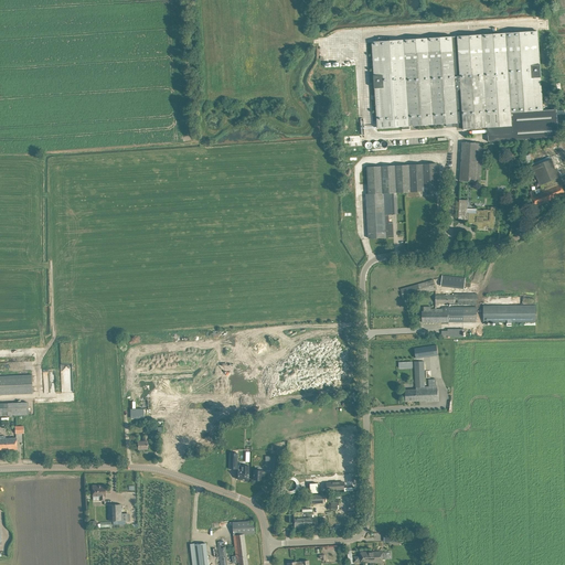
[(543,110),(539,32),(372,43),(377,128),(403,127),(403,129),(409,129),(409,126),(454,124),(454,127),(457,127),(457,124),(462,123),(464,129),(488,128),(488,137),(489,141),(558,137),(556,109),(543,110)]
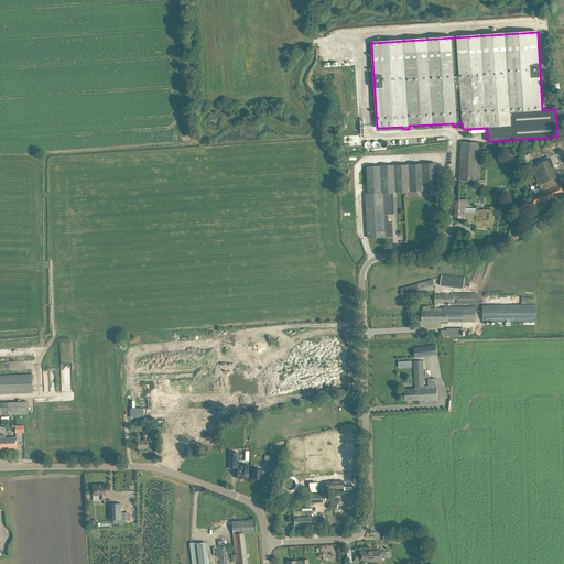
[(479,182),(481,143),(462,142),(459,181),(479,182)]
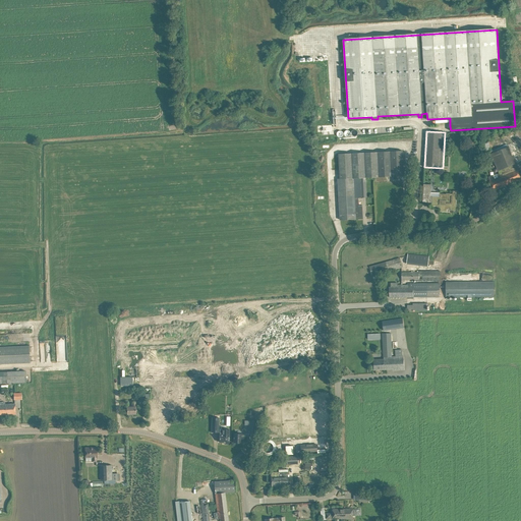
[(493,175),(488,177),(490,181),(489,181),(493,188),(494,190),(520,178),(520,177),(518,170),(508,147),(491,154),(490,154),(499,174),(493,176),(493,175)]
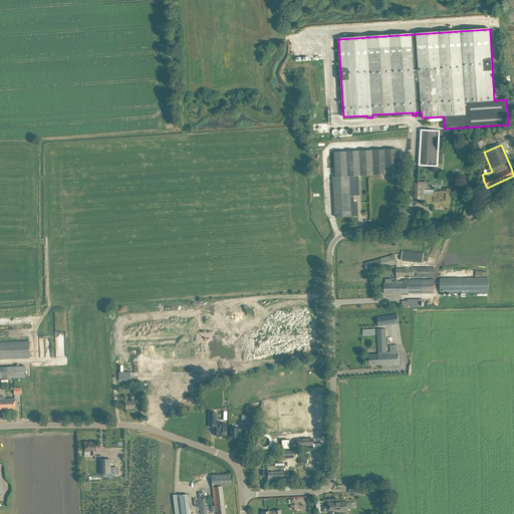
[(394,176),(394,174),(399,174),(399,170),(398,149),(334,152),(335,177),(333,177),(335,212),(335,217),(358,216),(357,203),(353,203),(353,196),(357,196),(357,191),(361,191),(360,176),(388,174),(388,176),(394,176)]
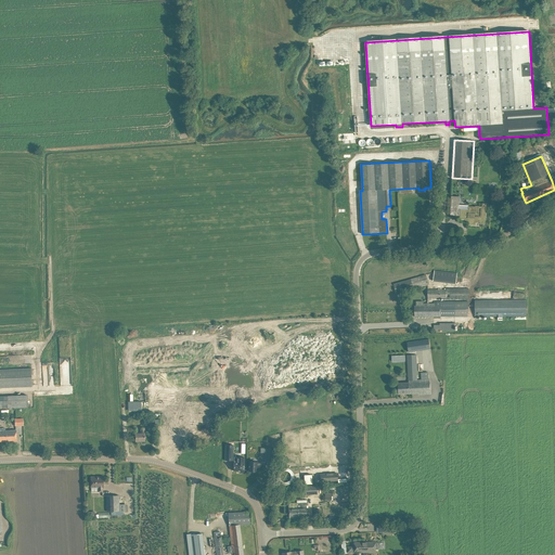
[(451,196),(450,209),(459,210),(460,205),(460,196),(451,196)]
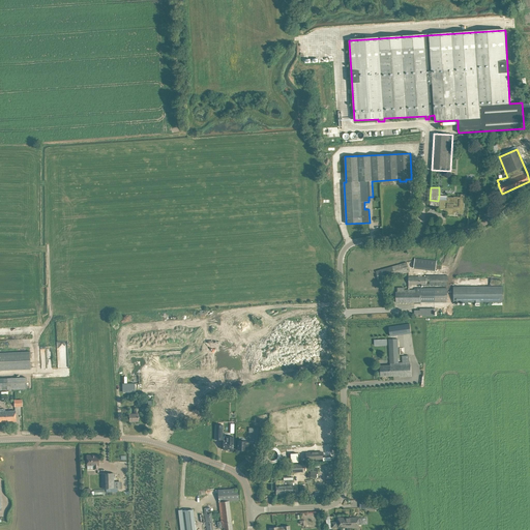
[(439,206),(439,209),(444,209),(444,208),(448,208),(448,211),(447,214),(454,215),(454,212),(459,213),(459,214),(464,214),(465,195),(461,195),(461,197),(453,197),(447,197),(447,201),(439,201),(439,206)]
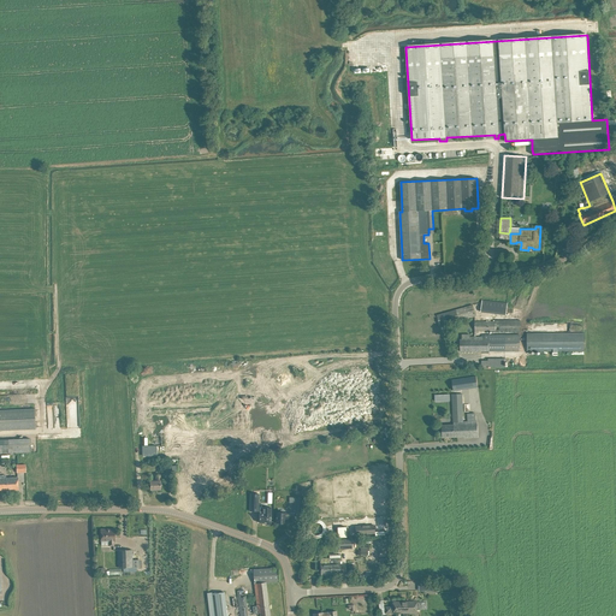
[(505,314),(508,303),(481,300),(480,312),(505,314)]
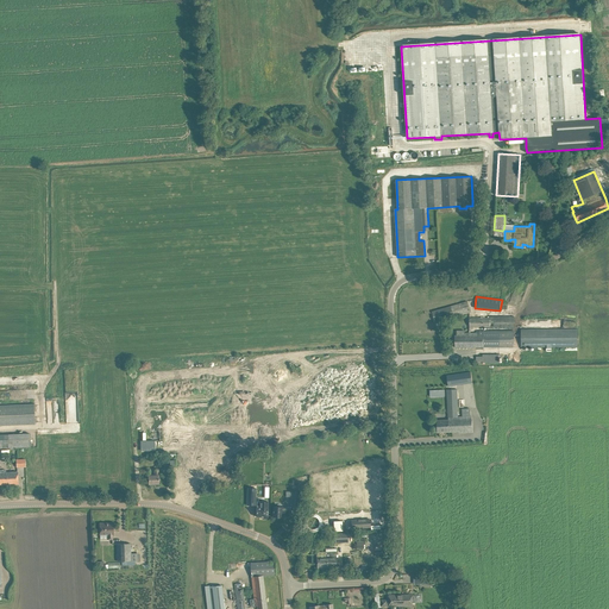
[(435,322),(471,313),(468,302),(432,312),(435,322)]
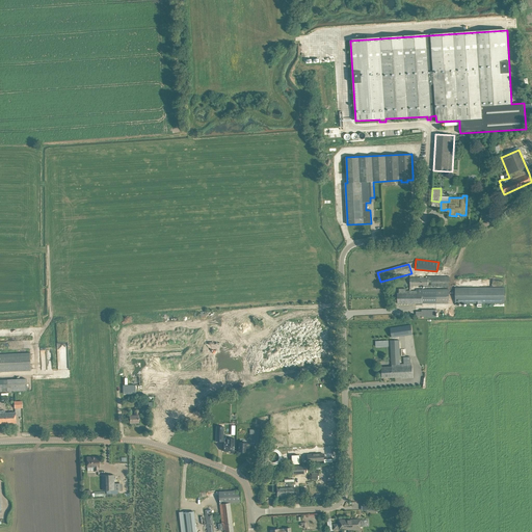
[(450,287),(450,276),(428,276),(428,277),(410,277),(410,286),(428,286),(428,287),(450,287)]
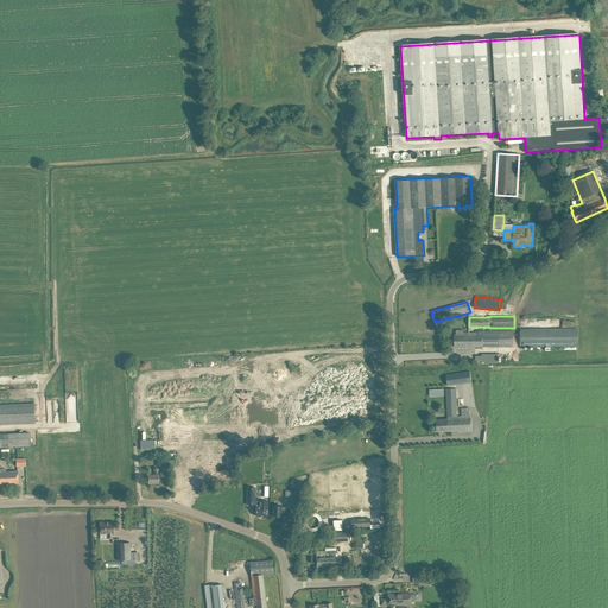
[(520,347),(577,347),(577,329),(520,329),(520,347)]
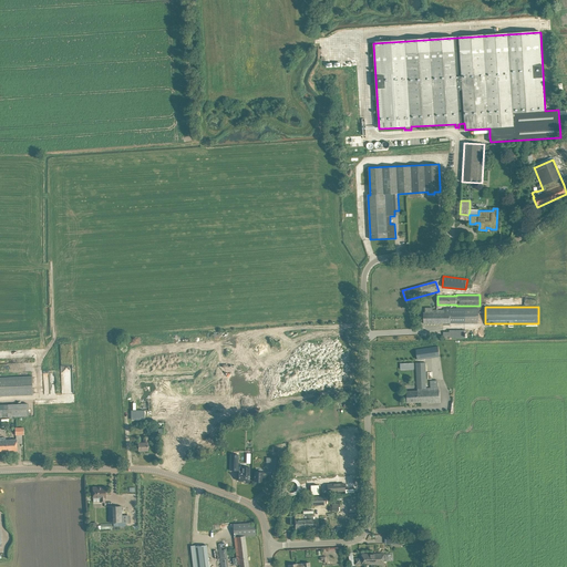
[(424,323),(450,323),(478,323),(478,308),(445,308),(445,310),(433,310),(433,312),(423,312),(424,323)]
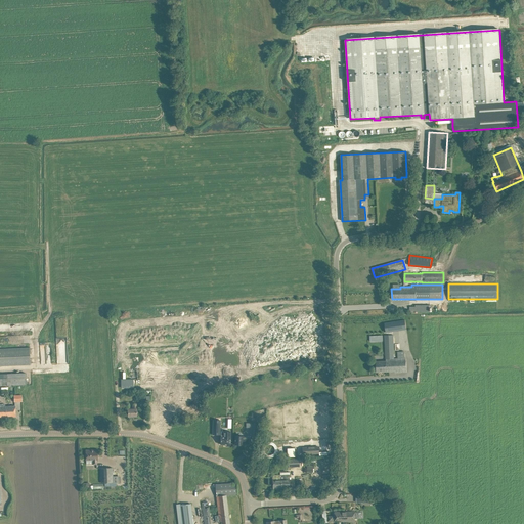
[(384,323),(385,333),(406,329),(405,319),(384,323)]
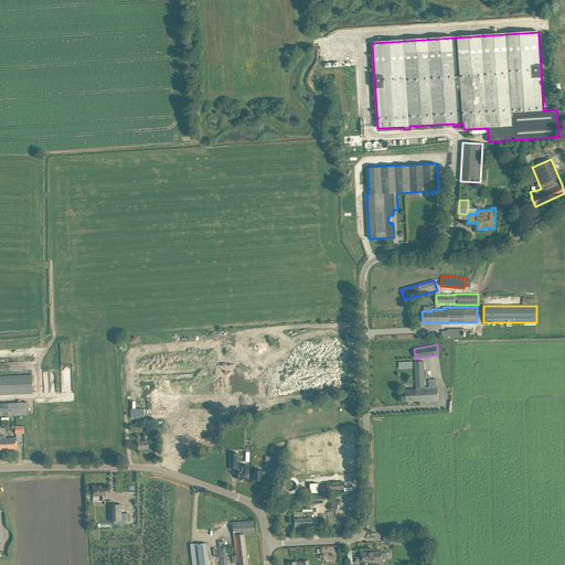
[(416,390),(405,390),(406,402),(426,401),(426,402),(432,402),(438,402),(437,386),(432,386),(425,387),(424,372),(425,372),(424,361),(420,362),(415,362),(416,384),(416,390)]
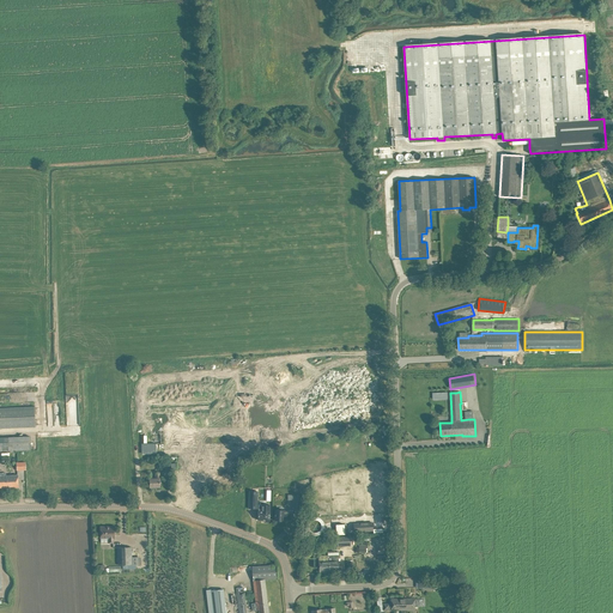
[(0,428),(36,428),(35,407),(0,408),(0,428)]
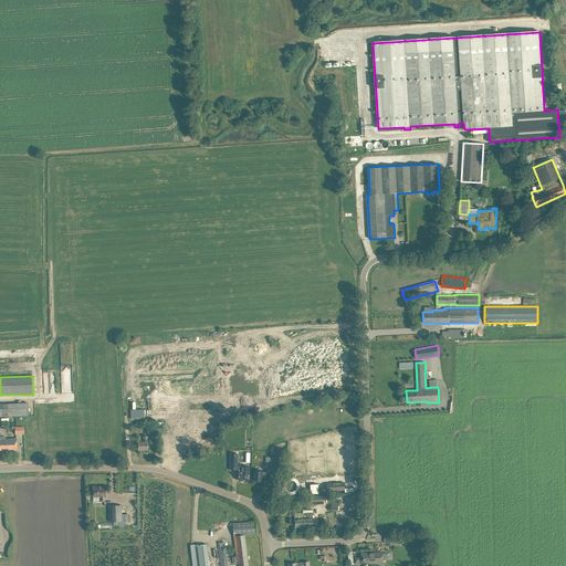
[(459,399),(458,401),(451,400),(449,412),(460,415),(462,400),(459,399)]
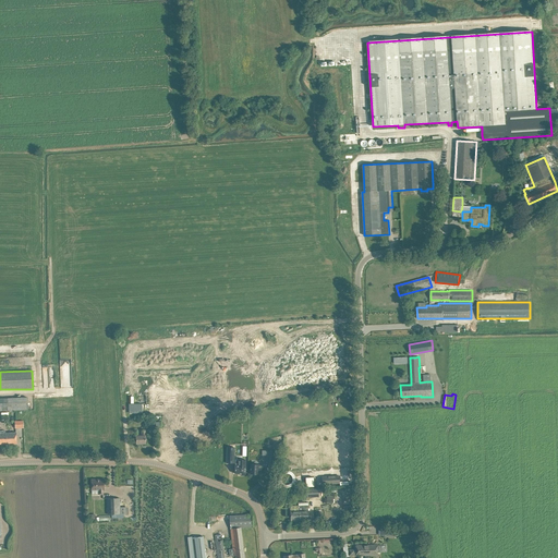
[(213,396),(150,398),(152,408),(213,405),(213,396)]
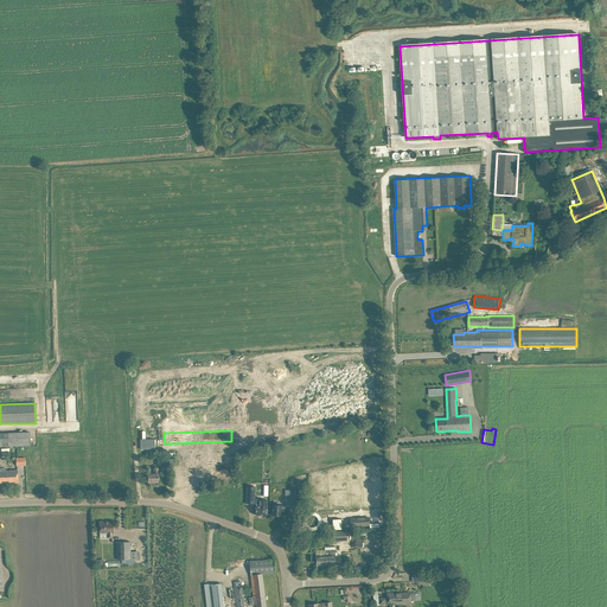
[(7,433),(0,433),(0,447),(10,447),(10,448),(14,448),(14,447),(25,446),(31,446),(30,433),(25,433),(25,439),(7,439),(7,433)]
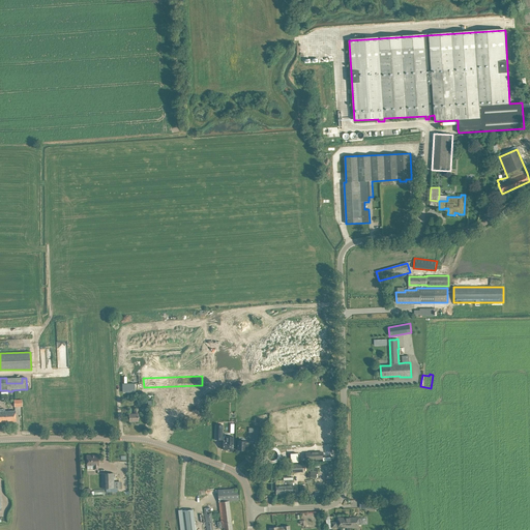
[(135,383),(122,384),(122,392),(135,392),(135,383)]
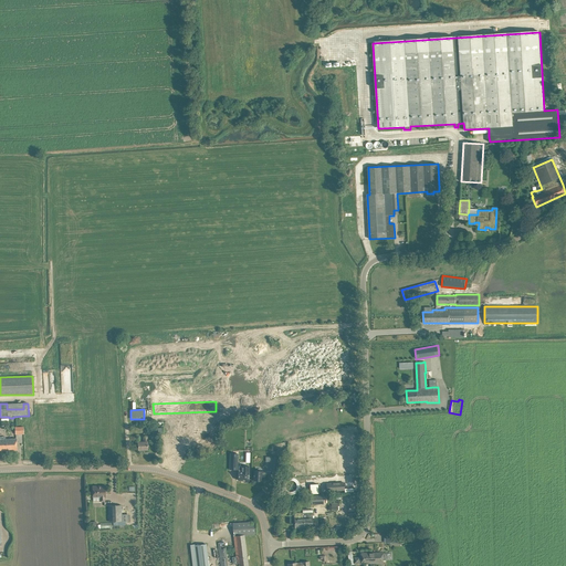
[(186,419),(187,436),(210,435),(210,430),(217,430),(217,418),(186,419)]
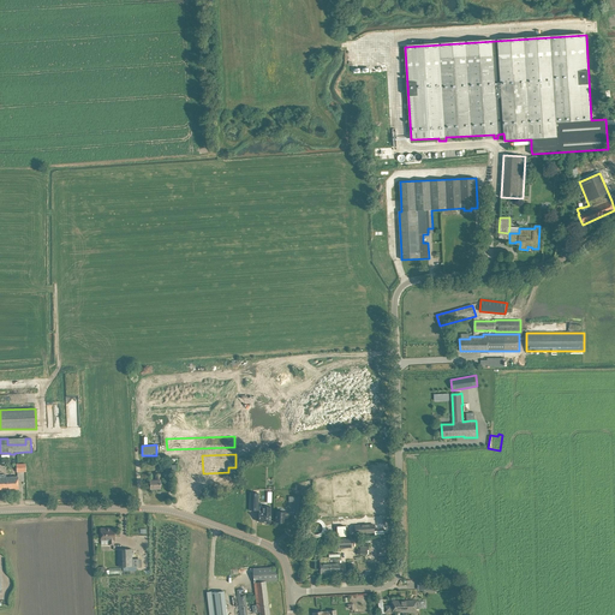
[(6,477),(6,475),(0,475),(0,489),(18,489),(18,477),(6,477)]
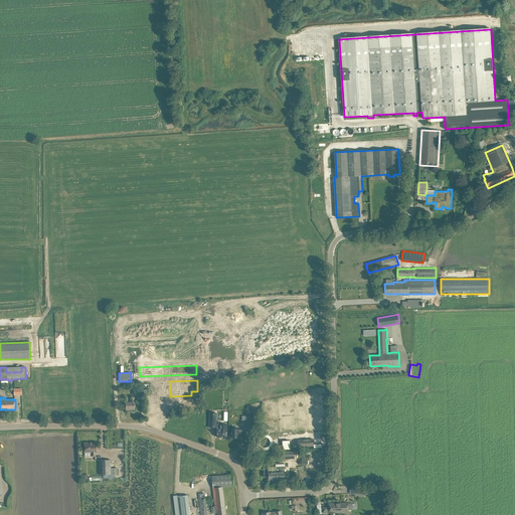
[(126,409),(135,409),(134,397),(131,397),(131,402),(126,402),(126,409)]
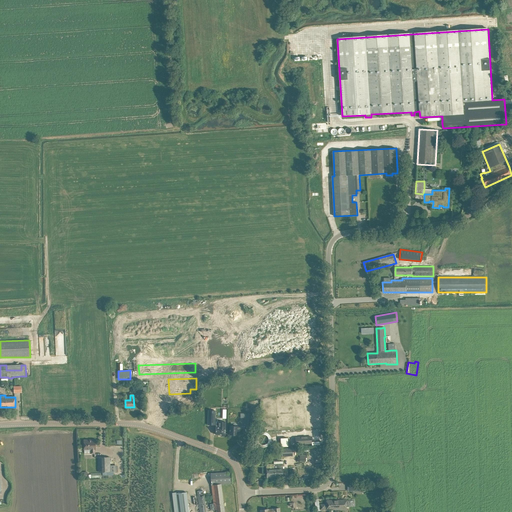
[(225,428),(225,422),(220,422),(220,423),(216,423),(216,428),(215,428),(214,432),(215,432),(215,434),(225,435),(225,428)]
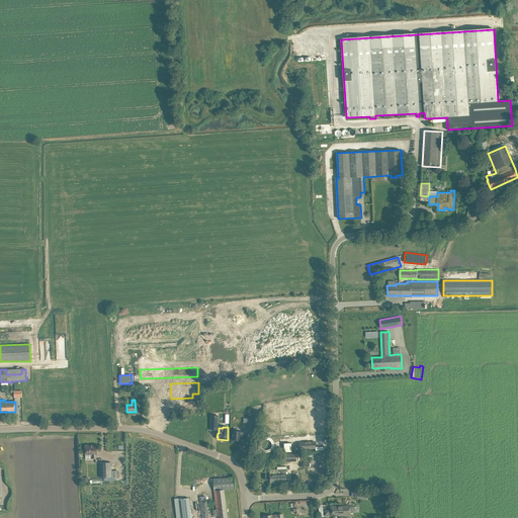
[(246,439),(246,433),(240,432),(240,431),(233,431),(233,440),(233,441),(237,441),(237,440),(240,440),(240,439),(242,439),(246,439)]
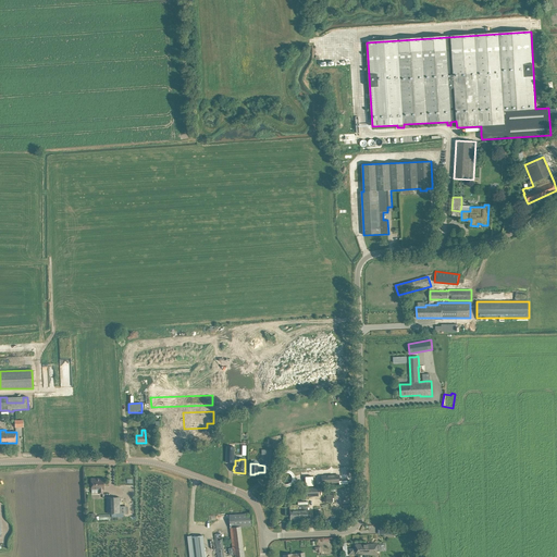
[(98,494),(103,494),(103,490),(103,480),(100,480),(100,479),(91,479),(91,490),(91,493),(98,493),(98,494)]
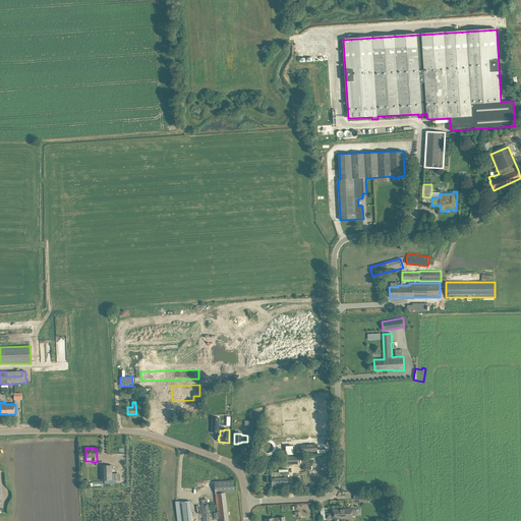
[(112,483),(111,465),(101,466),(101,480),(104,480),(104,483),(112,483)]
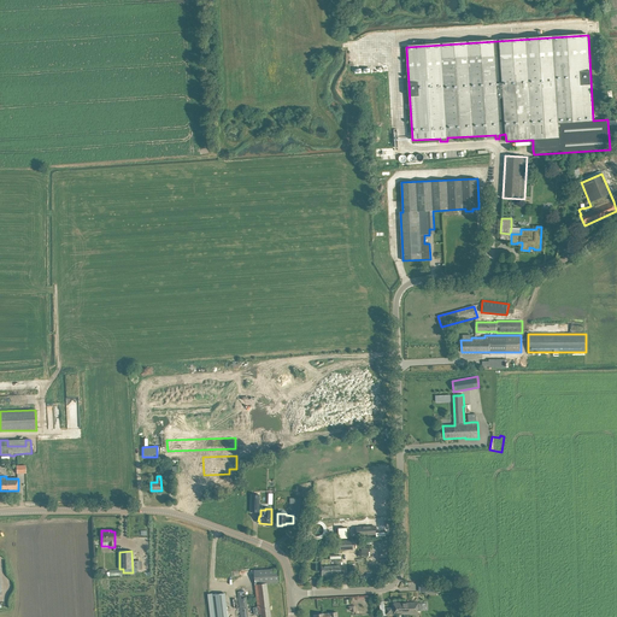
[(322,576),(341,575),(340,559),(321,560),(322,576)]
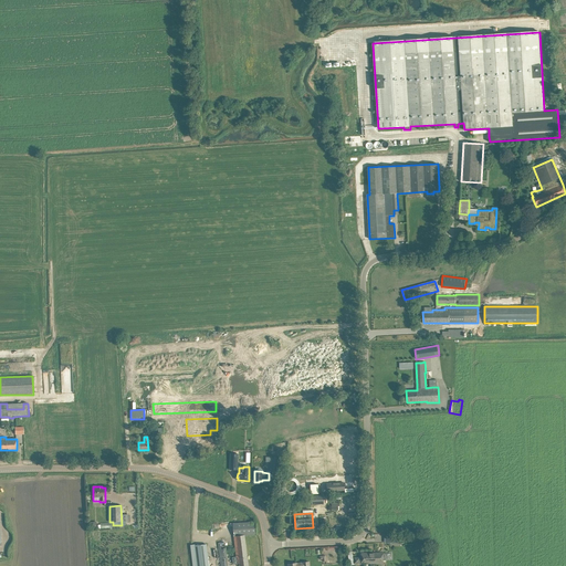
[(255,522),(232,523),(233,535),(233,536),(237,558),(233,558),(234,564),(239,564),(239,565),(248,565),(244,535),(257,534),(255,522)]
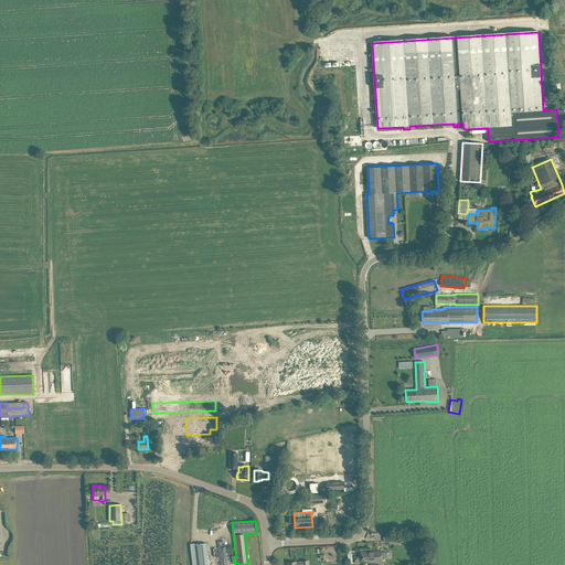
[(196,564),(208,564),(205,543),(194,545),(196,564)]
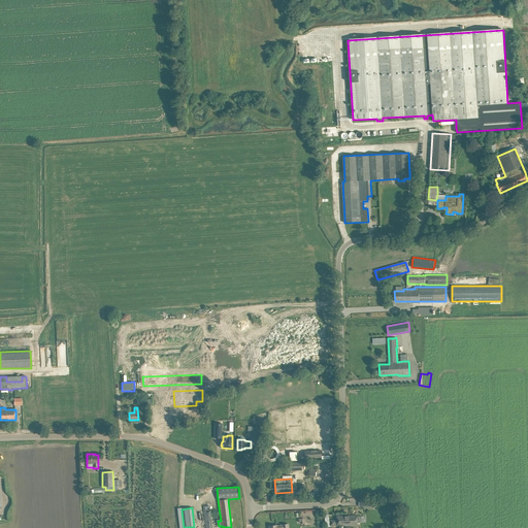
[(337,521),(330,521),(330,525),(330,526),(335,526),(335,525),(337,525),(337,526),(345,526),(345,527),(357,526),(357,523),(360,523),(360,516),(357,516),(336,516),(337,521)]
